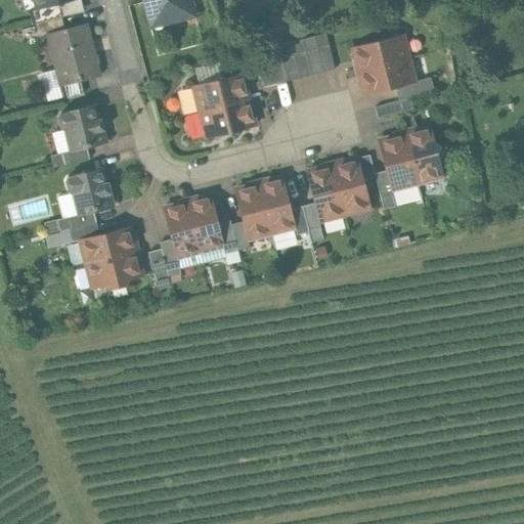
[(35,0),(37,9),(72,0),(35,0)]
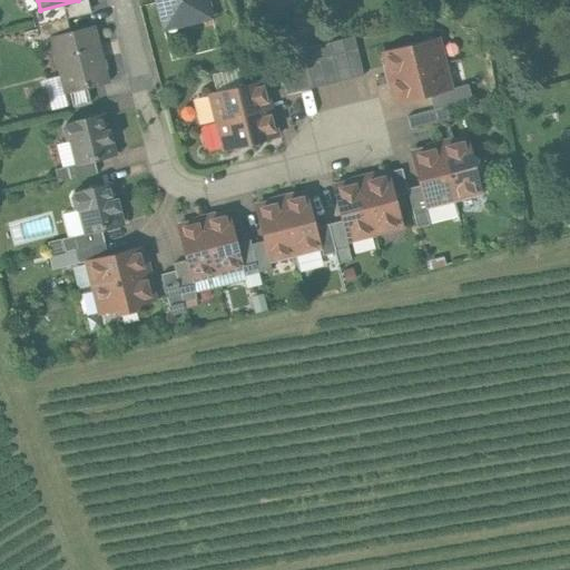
[(206,0),(156,0),(165,30),(212,18),(206,0)]
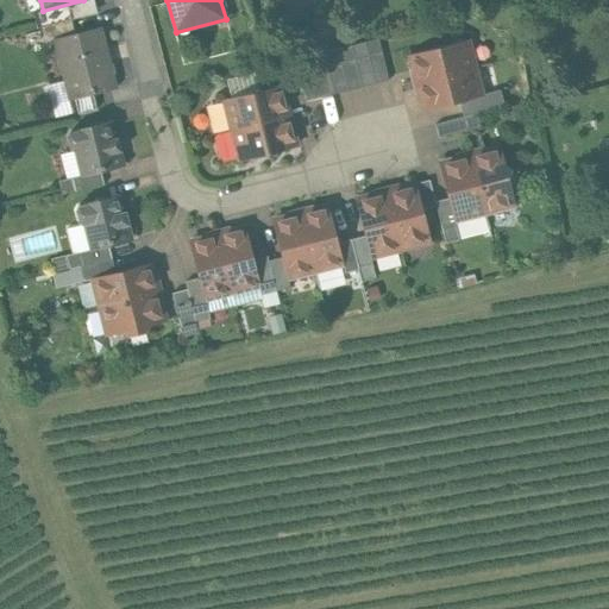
[(70,20),(43,27),(46,42),(56,39),(74,35),(70,20)]
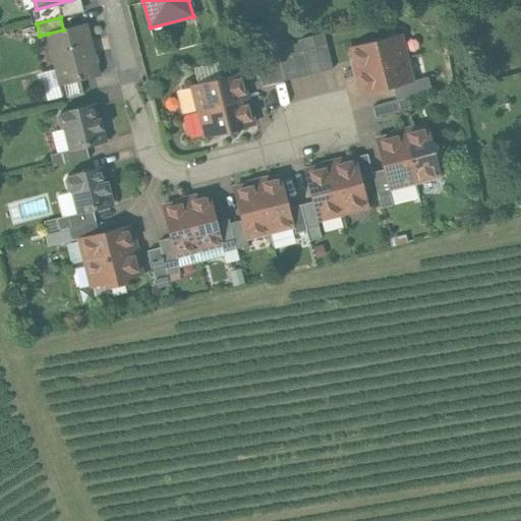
[(63,30),(48,34),(52,52),(54,52),(62,84),(98,75),(84,24),(63,30)]
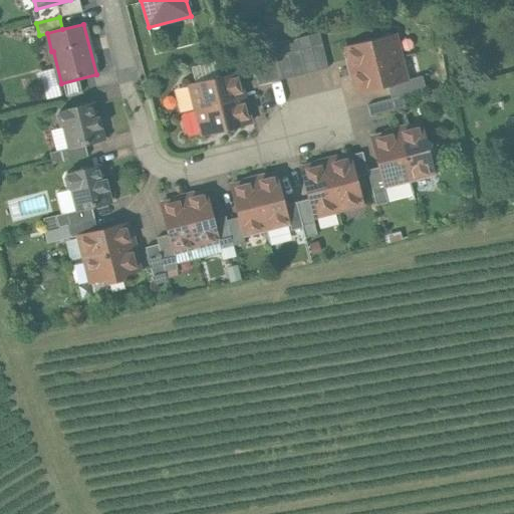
[(319,33),(307,36),(316,70),(328,67),(319,33)]
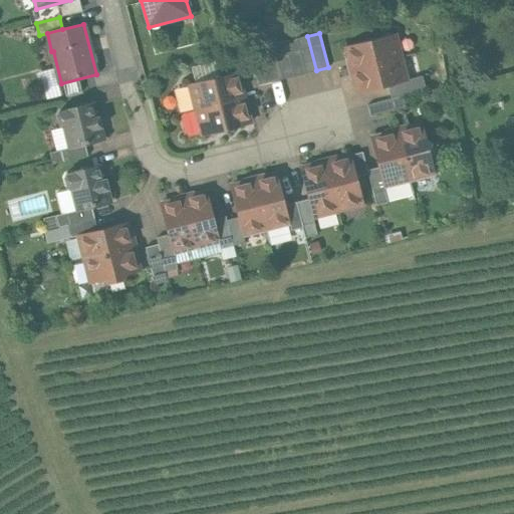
[(395,34),(345,46),(351,70),(401,57),(395,34)]
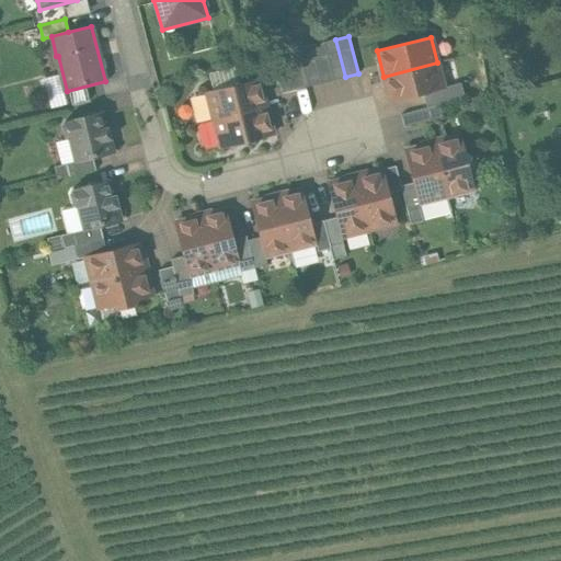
[(335,39),(323,43),(333,80),(345,77),(335,39)]
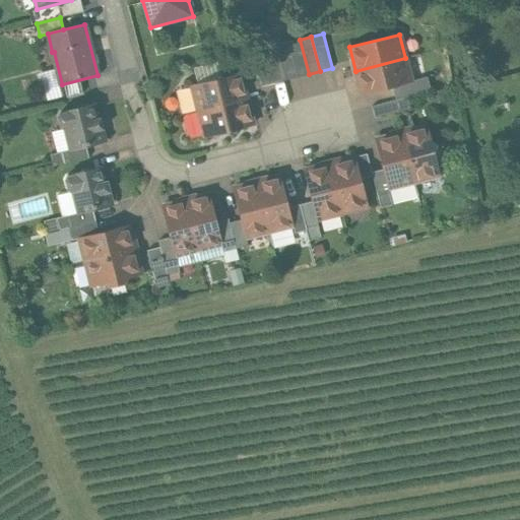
[(300,40),(287,42),(297,77),(309,74),(300,40)]
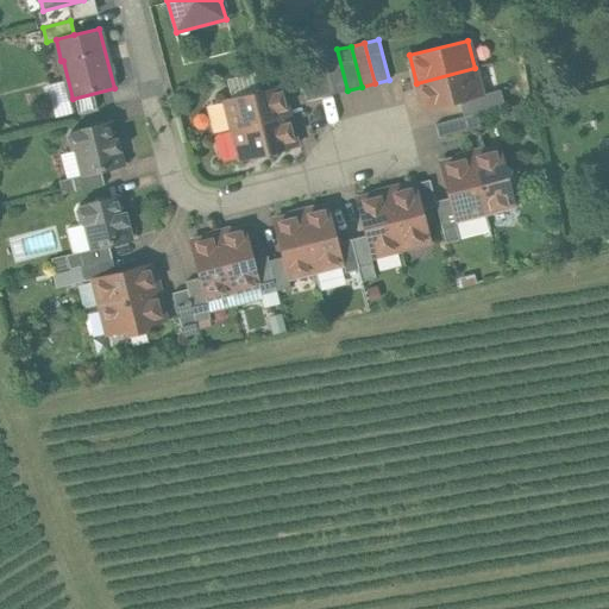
[(337,49),(322,52),(333,94),(347,90),(337,49)]
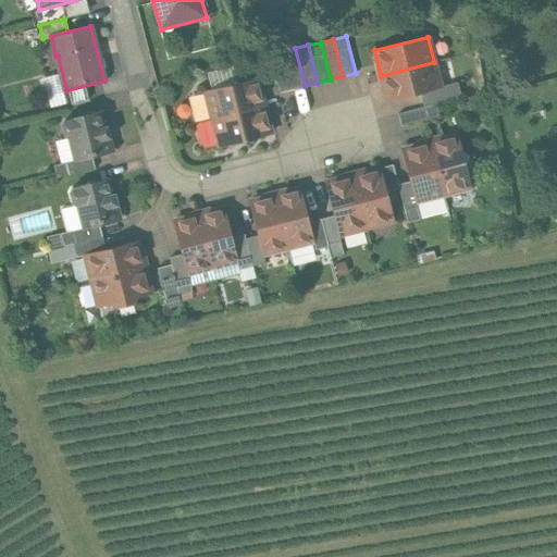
[(295,48),(283,51),(293,89),(305,86),(295,48)]
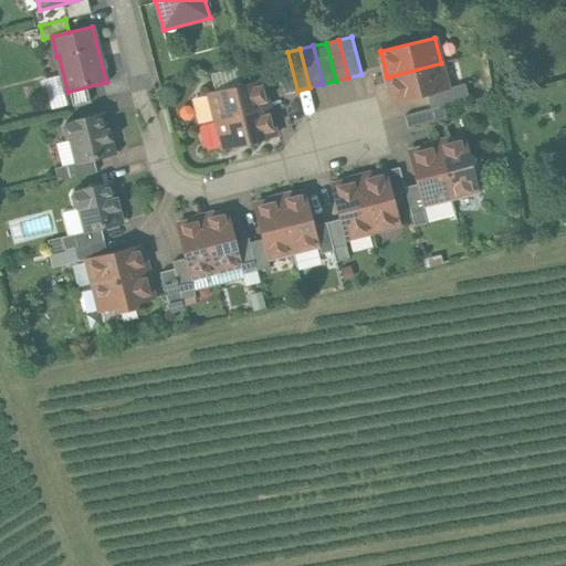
[(287,52),(274,55),(284,94),(297,91),(287,52)]
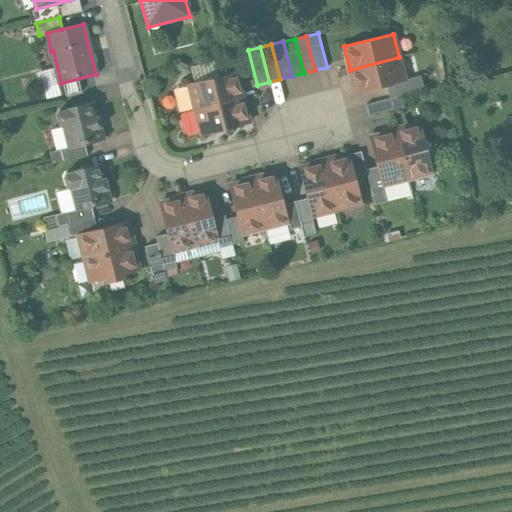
[(399,57),(350,70),(356,93),(386,86),(405,81),(405,80),(399,57)]
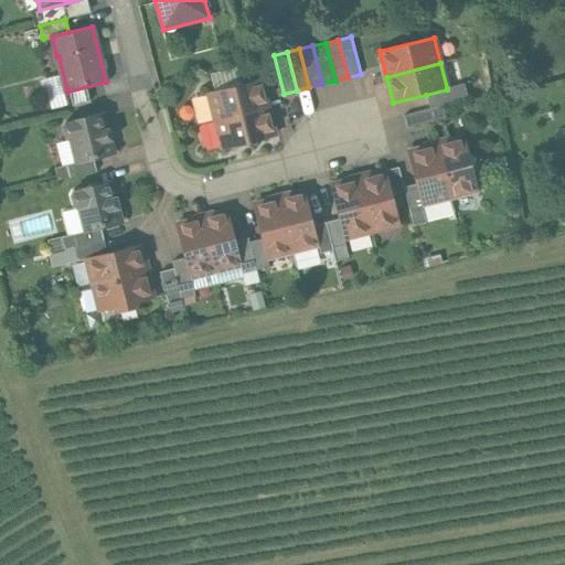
[(262,78),(208,93),(214,120),(268,107),(262,78)]
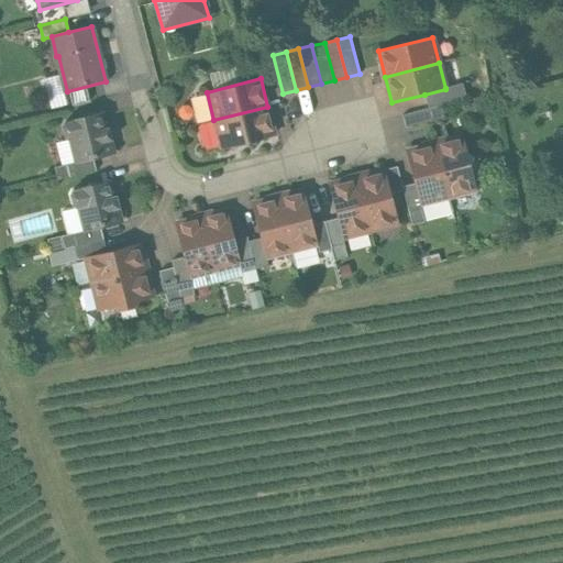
[(445,89),(424,95),(428,109),(443,106),(466,99),(462,84),(445,88),(445,89)]
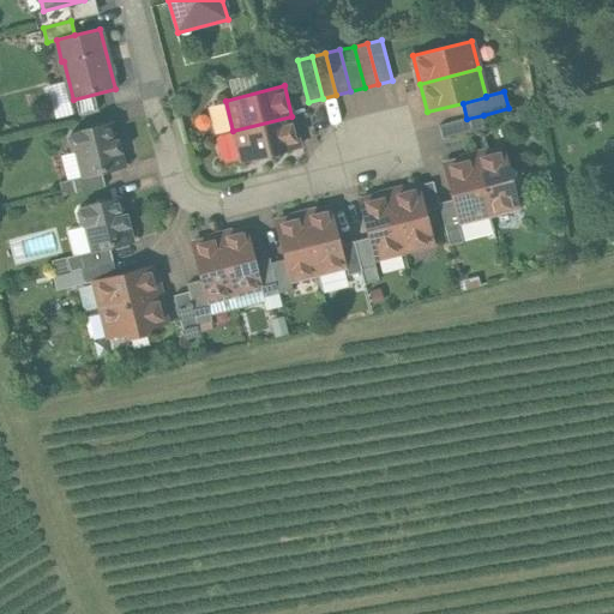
[(467,119),(438,126),(441,140),(487,130),(483,115),(467,119)]
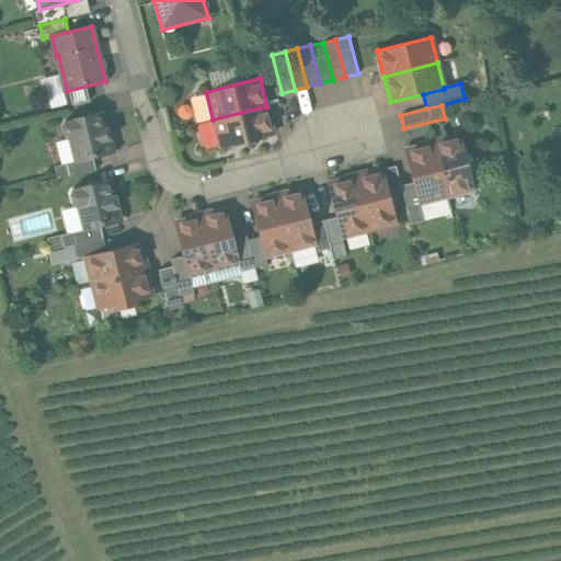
[(266,106),(213,119),(220,149),(274,135),(266,106)]
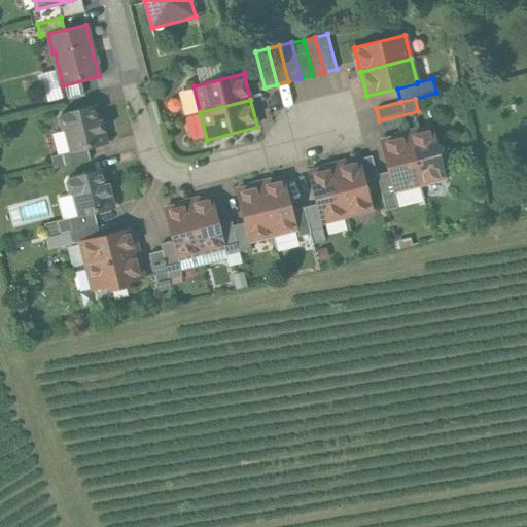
[(94,107),(60,115),(59,118),(61,130),(65,132),(66,131),(72,152),(88,148),(105,143),(102,132),(104,131),(101,119),(97,120),(94,107)]
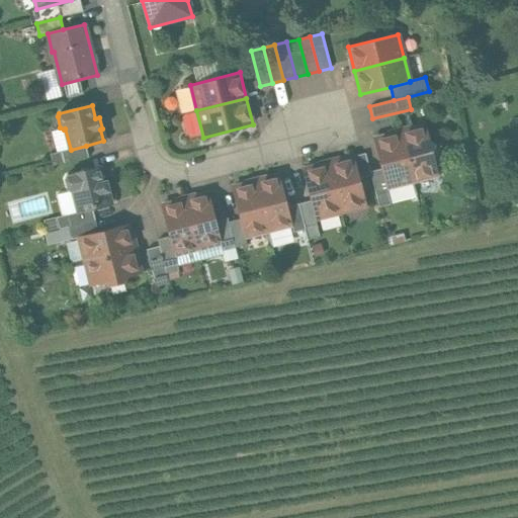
[(424,125),(399,132),(412,182),(437,175),(433,159),(435,158),(437,154),(435,144),(431,141),(428,142),(424,125)]
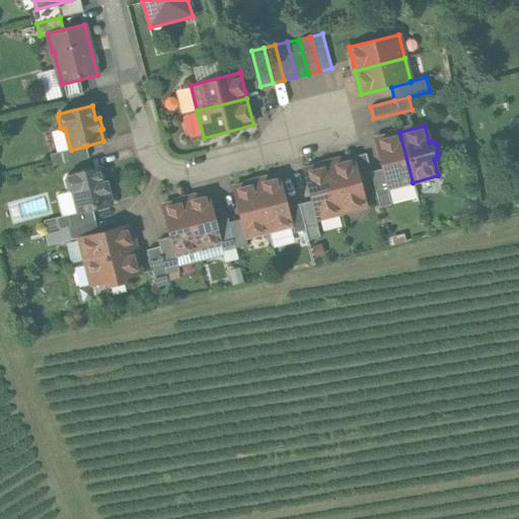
[(399,132),(375,139),(382,169),(387,189),(413,182),(399,132)]
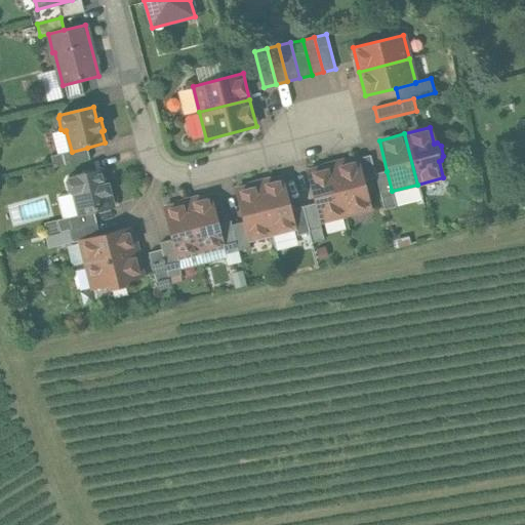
[(72,152),(51,157),(54,168),(89,159),(87,148),(72,152)]
